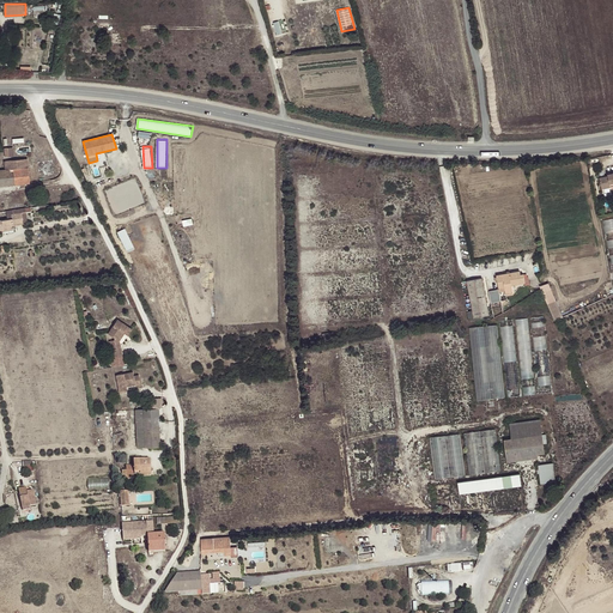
[(28,158),(13,161),(13,169),(29,168),(28,158)]
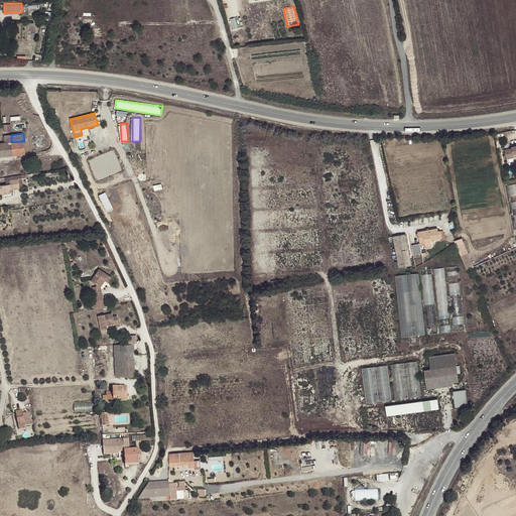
[(11,142),(11,135),(5,136),(6,143),(0,143),(0,156),(25,154),(24,141),(11,142)]
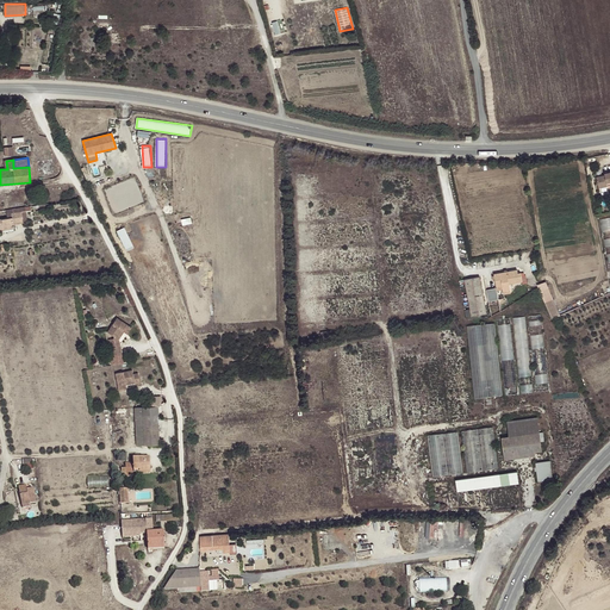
[(599,187),(608,186),(608,182),(609,181),(609,172),(605,174),(605,175),(597,178),(599,187)]
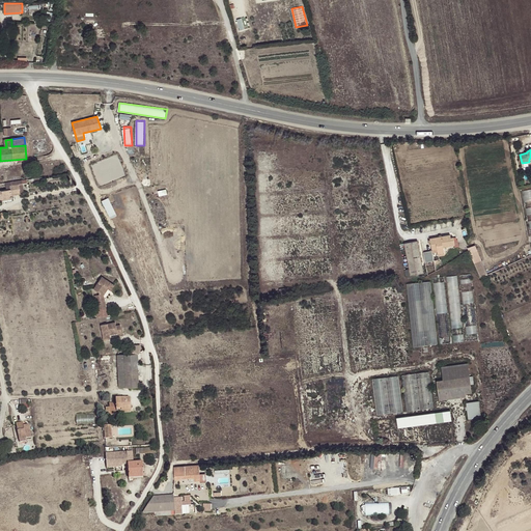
[(4,183),(5,190),(0,190),(0,199),(3,199),(2,197),(11,195),(11,194),(20,193),(19,185),(18,180),(4,183)]
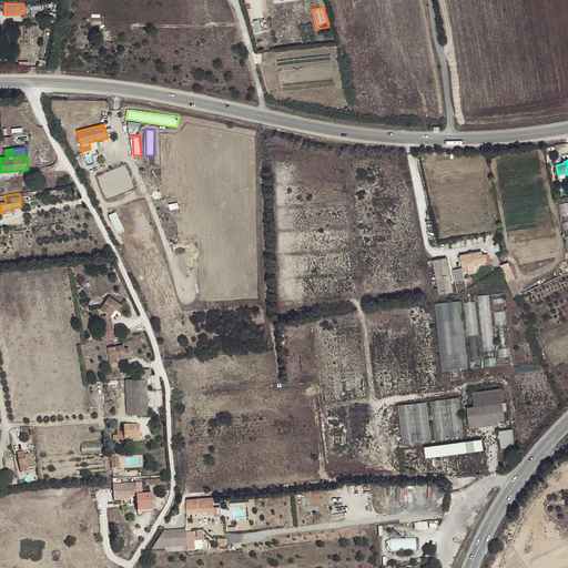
[(117,211),(110,214),(119,233),(125,230),(117,211)]
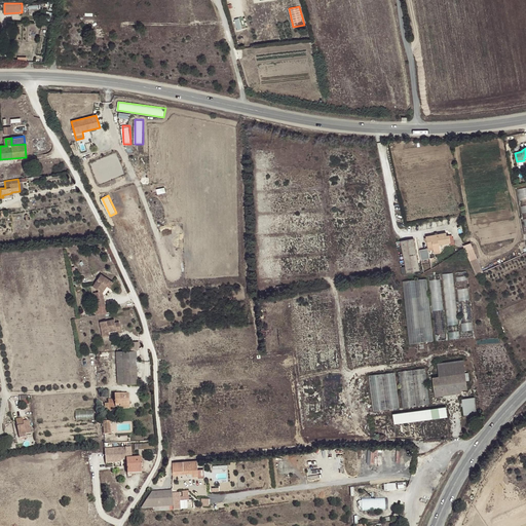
[(440,245),(450,242),(449,235),(447,235),(446,233),(426,236),(427,247),(433,247),(434,251),(440,250),(440,245)]
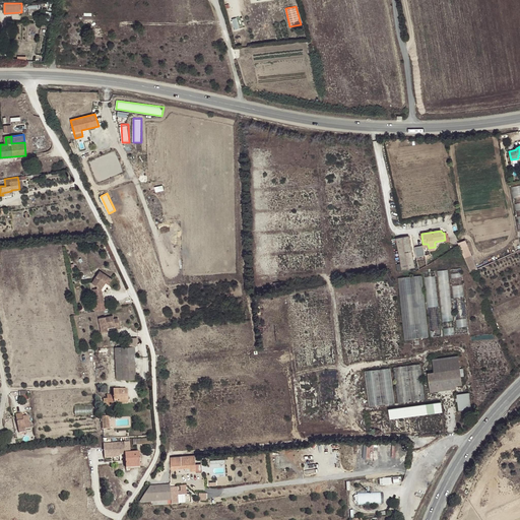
[(409,236),(397,239),(401,263),(413,261),(409,236)]
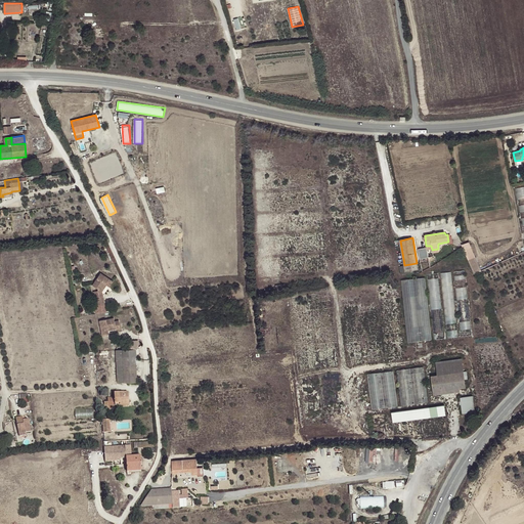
[(400,241),(395,242),(400,266),(404,265),(400,241)]
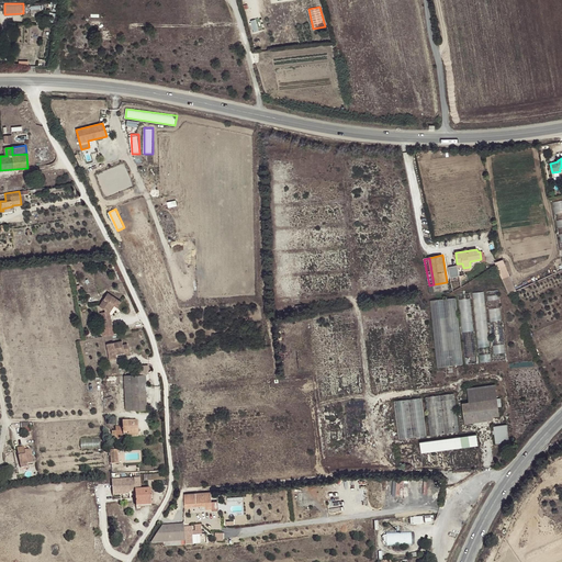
[(497,261),(507,293),(517,291),(506,258),(497,261)]
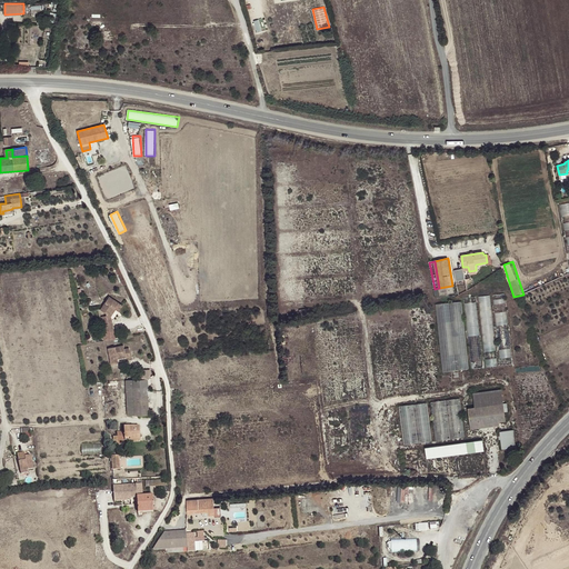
[(488,266),(487,262),(476,265),(476,270),(469,271),(469,275),(479,272),(479,267),(488,266)]
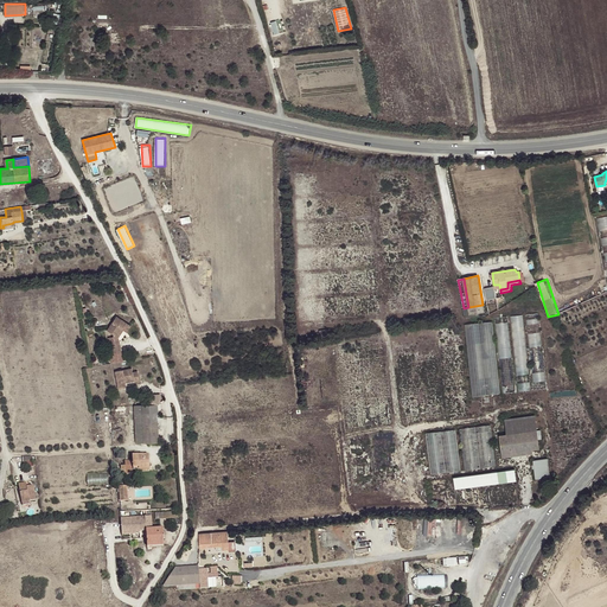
[(496,286),(485,288),(487,300),(498,298),(496,286)]
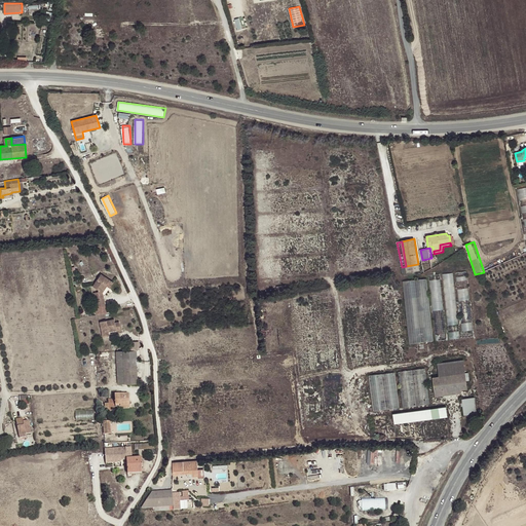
[(444,273),(447,325),(458,324),(454,272),(444,273)]
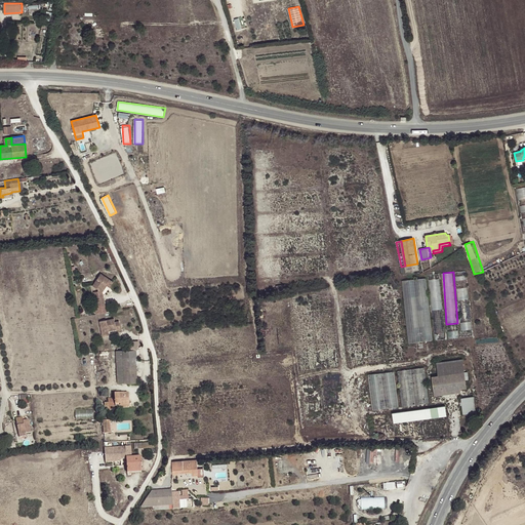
[(97,298),(98,306),(106,305),(104,291),(103,290),(107,284),(109,285),(111,287),(115,281),(103,273),(94,284),(101,289),(99,290),(101,297),(97,298)]
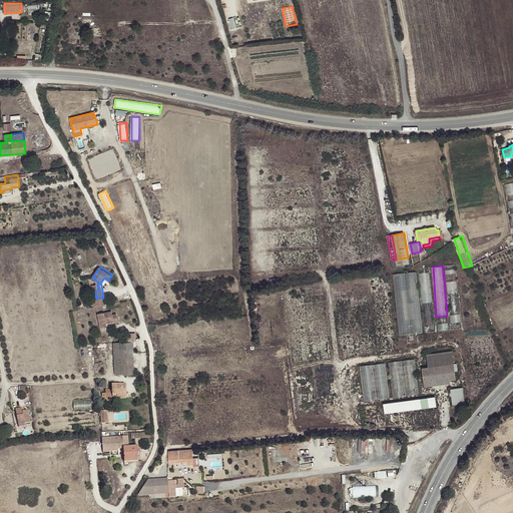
[(423,333),(416,272),(393,275),(400,335),(423,333)]
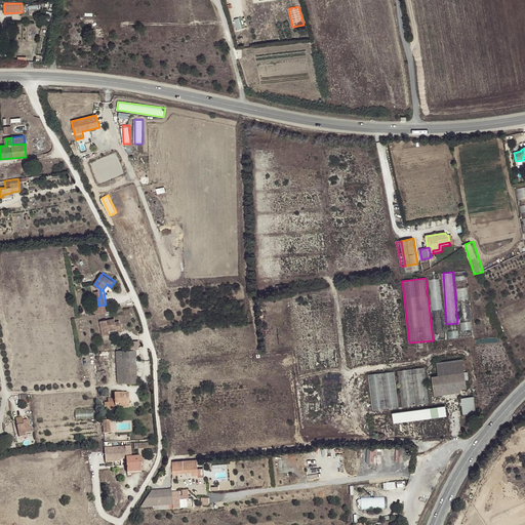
[(434,317),(444,315),(439,278),(429,279),(434,317)]
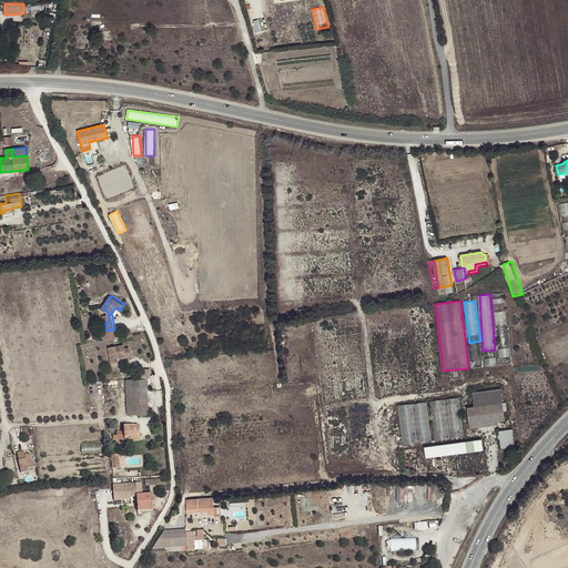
[(495,323),(507,323),(506,311),(495,311),(495,323)]
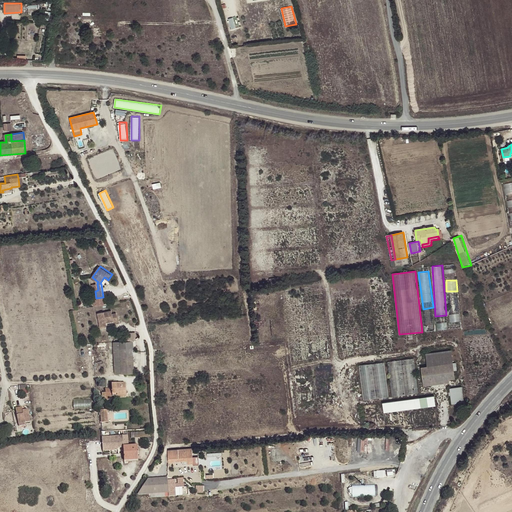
[(111,310),(97,313),(99,327),(106,326),(105,322),(105,321),(113,320),(113,321),(113,322),(117,321),(116,313),(112,314),(111,310)]
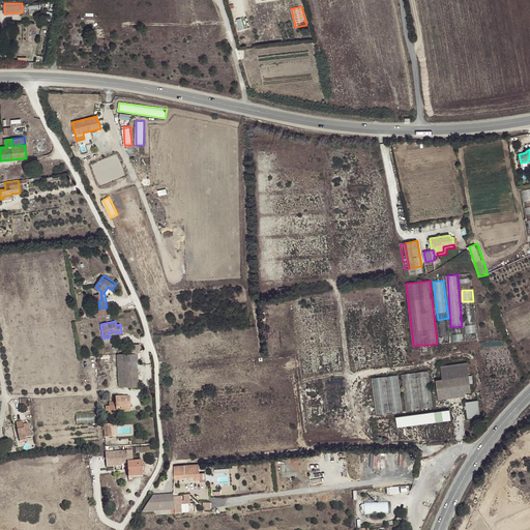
[(465,325),(466,340),(477,340),(476,324),(465,325)]
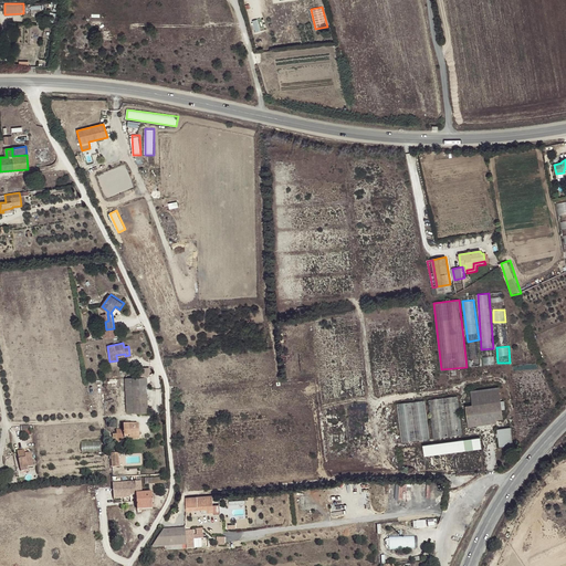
[(133,378),(134,413),(147,412),(146,377),(134,378),(133,378)]
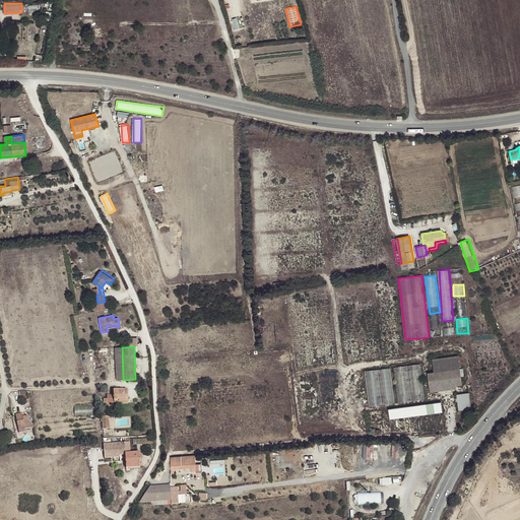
[(122,347),(115,347),(116,380),(123,380),(122,347)]
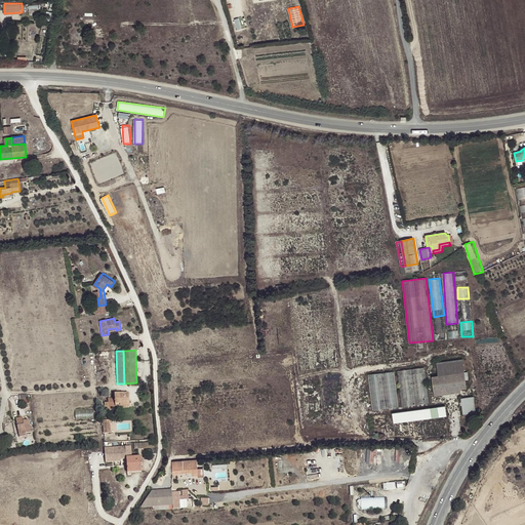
[(465,373),(463,359),(437,362),(438,376),(465,373)]
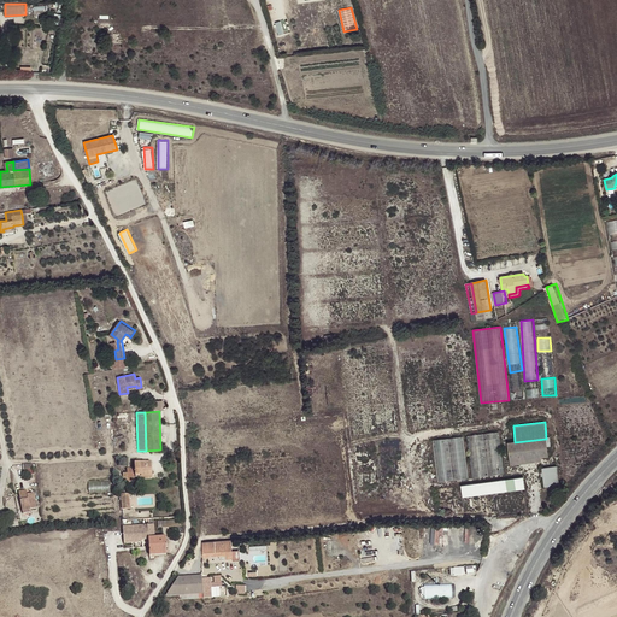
[(469,434),(472,476),(505,474),(501,432),(469,434)]
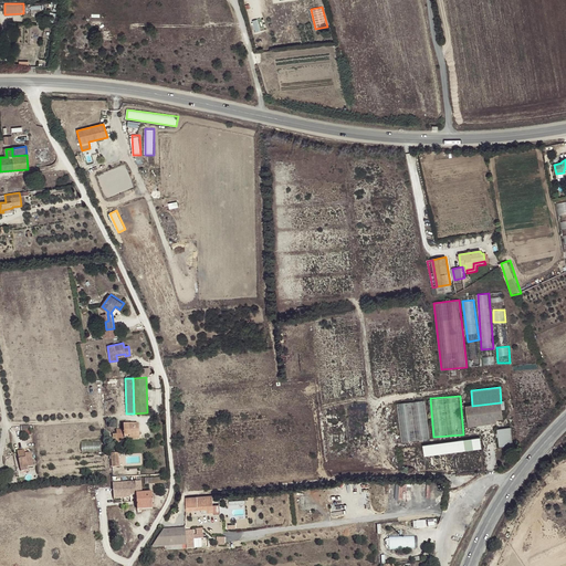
[(427,400),(398,402),(402,441),(430,439),(427,400)]
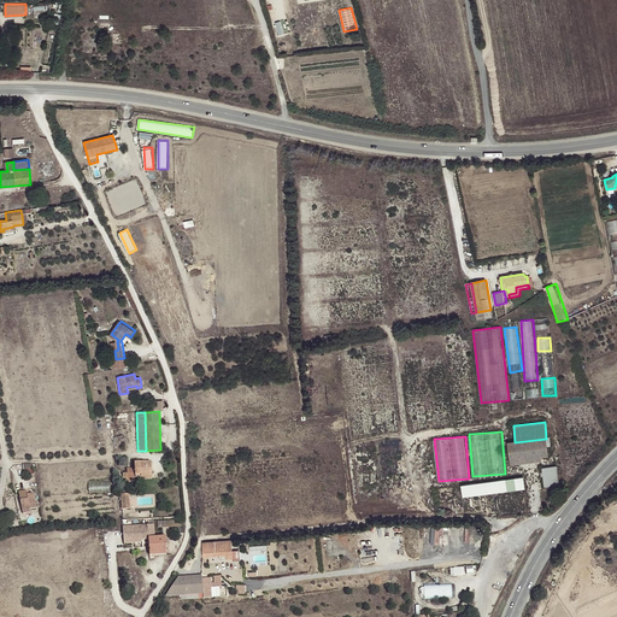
[(547,456),(546,439),(515,442),(509,444),(511,460),(541,457),(547,456)]
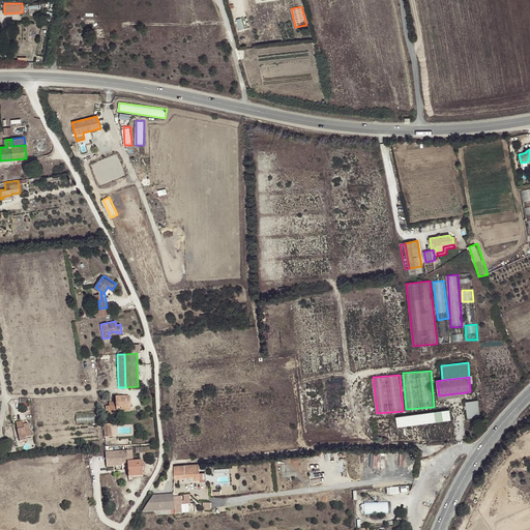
[(106,412),(110,412),(110,411),(114,410),(121,410),(121,409),(130,408),(129,396),(116,398),(116,403),(109,403),(110,407),(106,407),(106,412)]
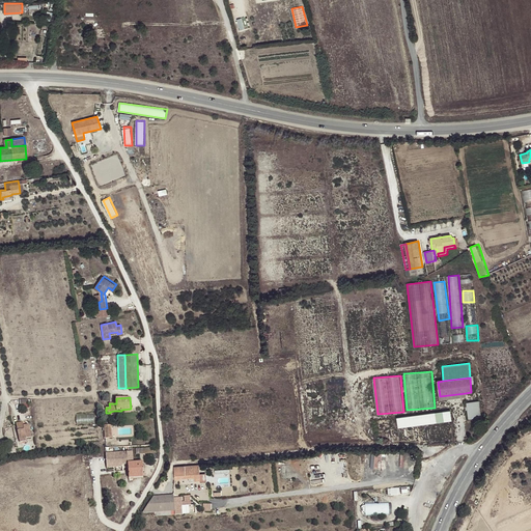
[(479,401),(467,402),(469,419),(481,417),(479,401)]
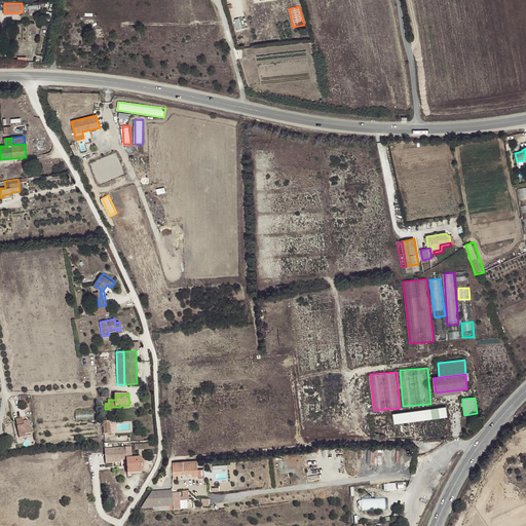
[(395,424),(447,417),(446,407),(392,414),(395,424)]
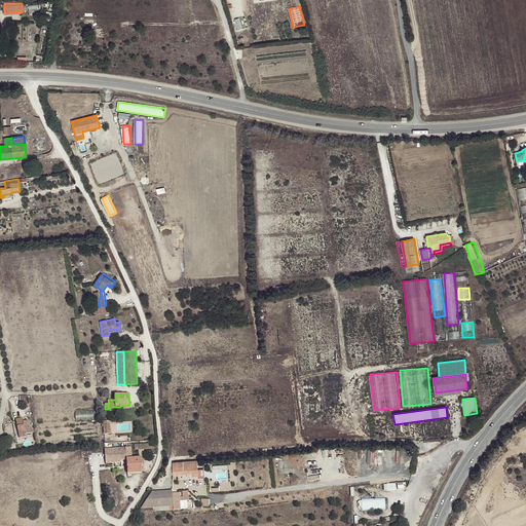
[(94,409),(75,411),(76,421),(95,419),(94,409)]
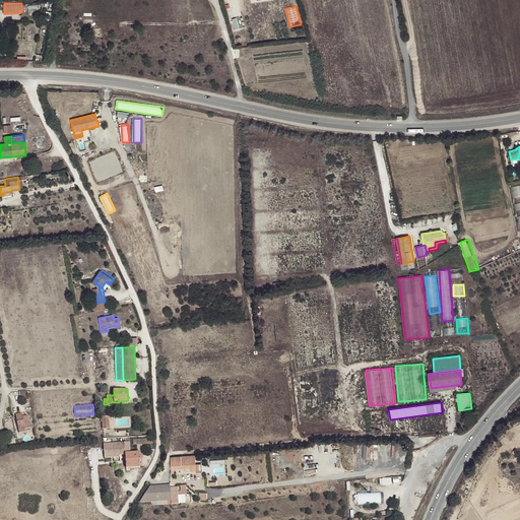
[(125,454),(125,458),(140,457),(139,453),(130,453),(129,445),(152,444),(152,439),(129,440),(129,443),(105,445),(105,455),(125,454)]
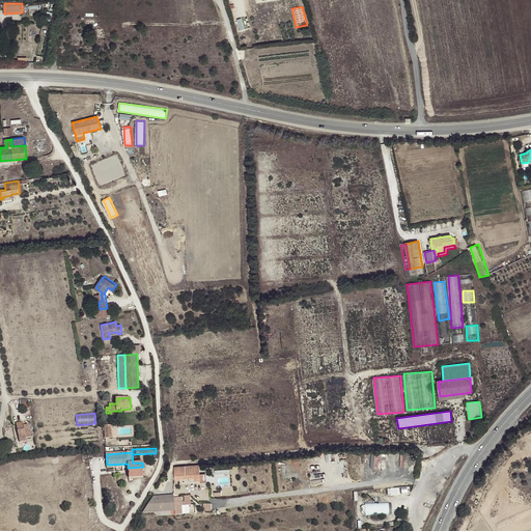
[(372,453),(371,468),(381,468),(382,453),(372,453)]
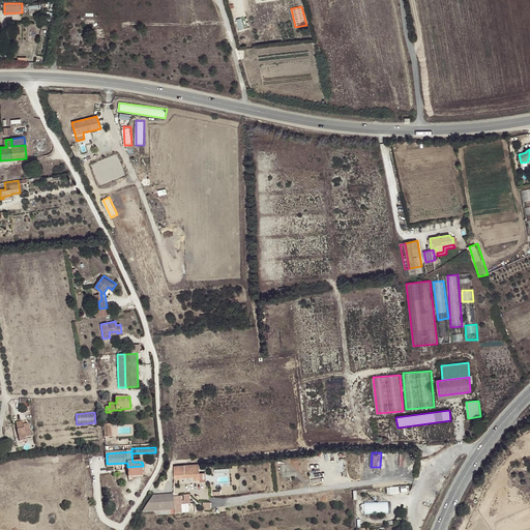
[(200,479),(199,465),(174,467),(175,478),(181,478),(181,475),(190,474),(192,477),(194,477),(195,480),(200,479)]
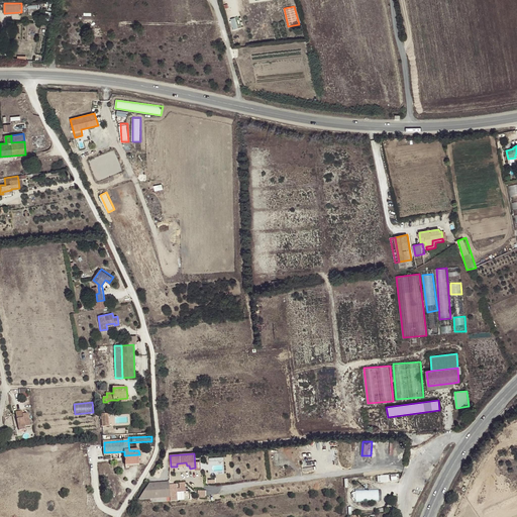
[(139,454),(124,455),(125,464),(130,464),(130,463),(139,463),(139,454)]
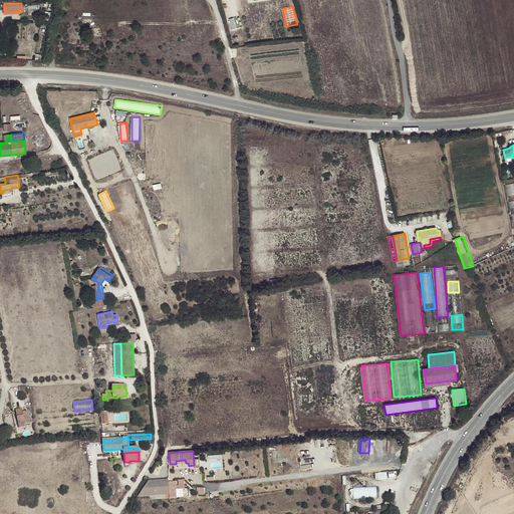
[(149,481),(142,492),(175,490),(175,489),(175,486),(175,482),(169,482),(168,480),(149,481)]
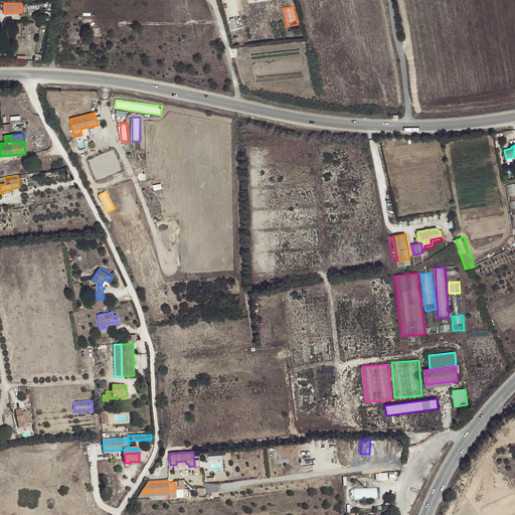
[(355,499),(380,498),(380,487),(355,487),(355,499)]
